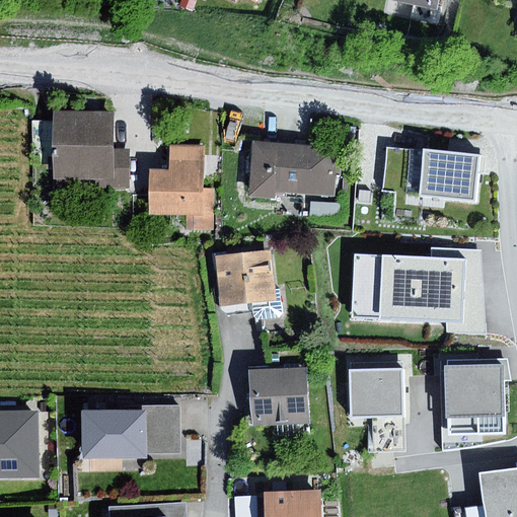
[(399,0),(435,8),(437,0),(399,0)]
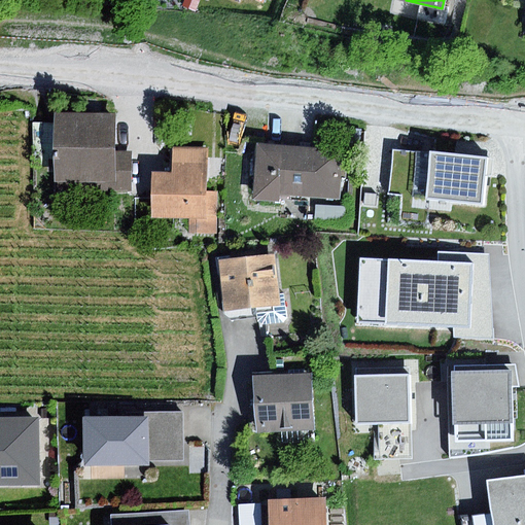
[(114,112),(54,111),(54,120),(54,158),(53,179),(93,180),(93,190),(130,190),(131,148),(114,148),(114,112)]
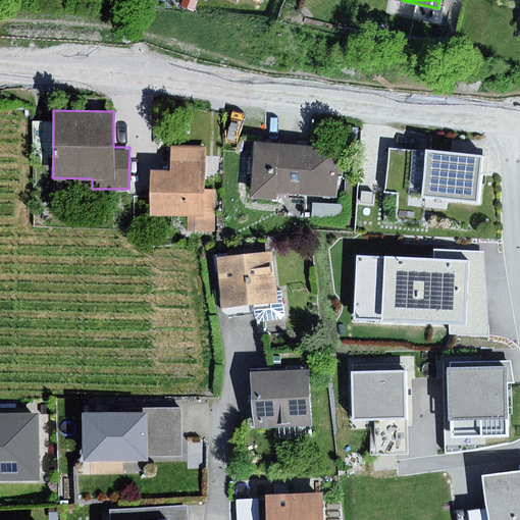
[(53,156),(53,119),(32,119),(32,156),(53,156)]
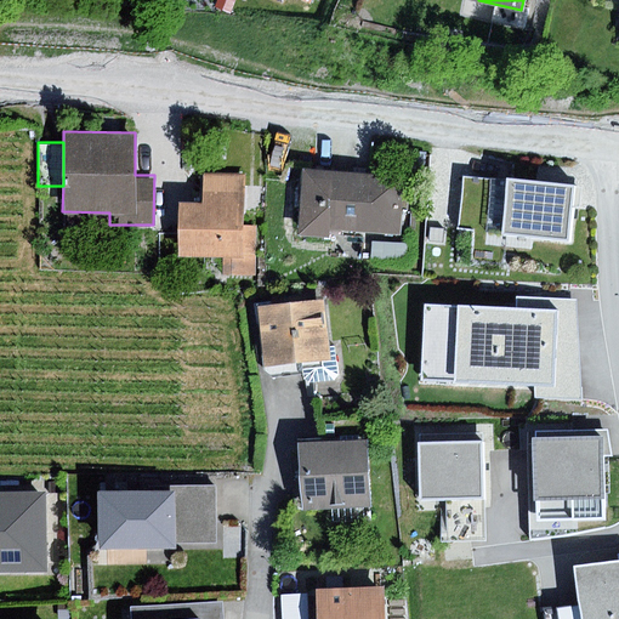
[(402,176),(301,166),(294,234),(328,237),(329,227),(397,233),(402,176)]
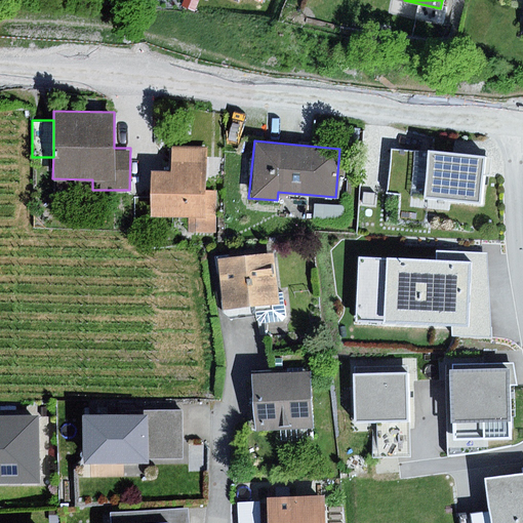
[(169,171),(152,170),(152,214),(187,214),(187,231),(214,231),(215,189),(206,188),(206,147),(170,146),(169,171)]
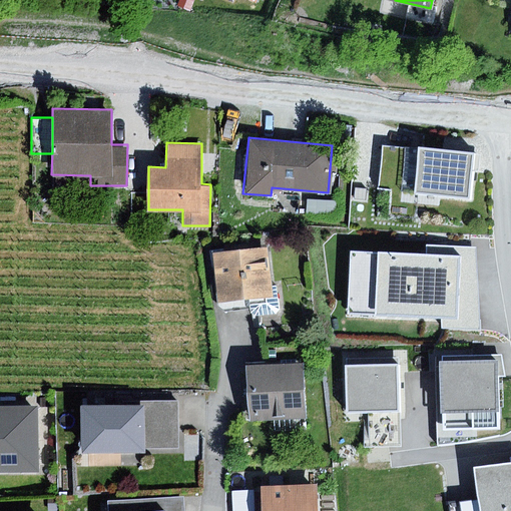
[(413,188),(417,146),(381,143),(377,185),(413,188)]
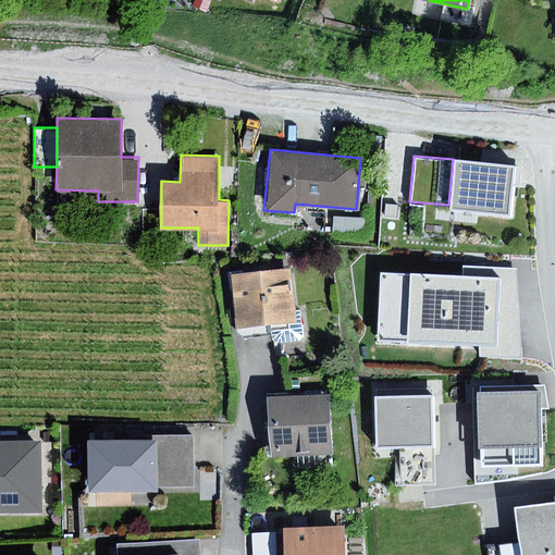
[(512,164),(453,159),(448,205),(448,209),(507,214),(512,164)]
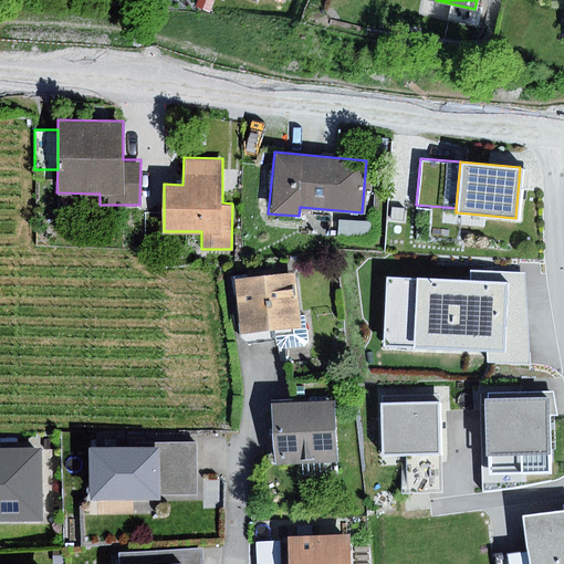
[(403,206),(390,205),(389,218),(401,219),(403,206)]
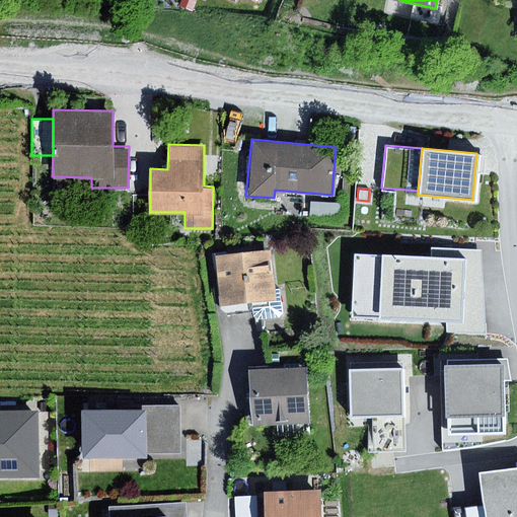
[(270,248),(214,255),(220,305),(250,301),(252,316),(257,318),(278,315),(282,309),(279,286),(275,287),(270,248)]
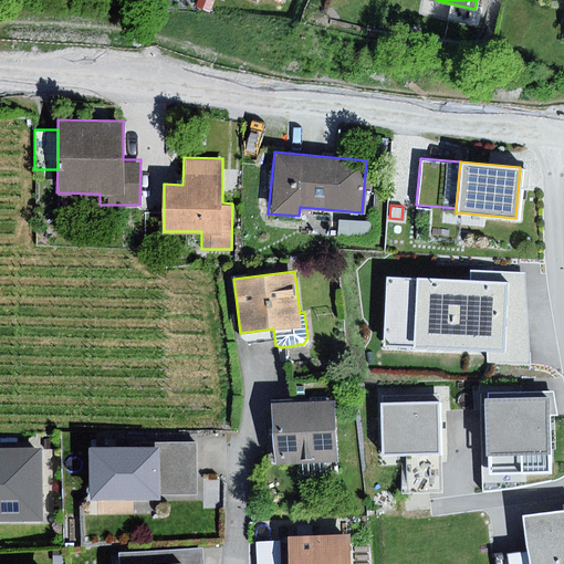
[(521,284),(400,279),(398,344),(488,348),(488,359),(518,361),(521,284)]
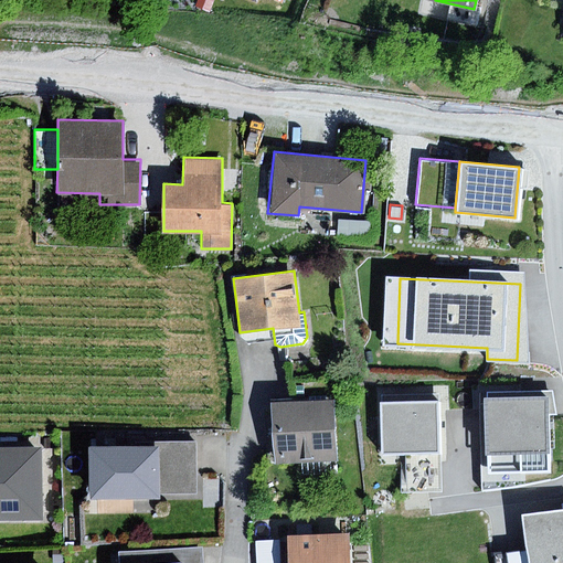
[(335,400),(272,402),(275,463),(337,459),(335,400)]
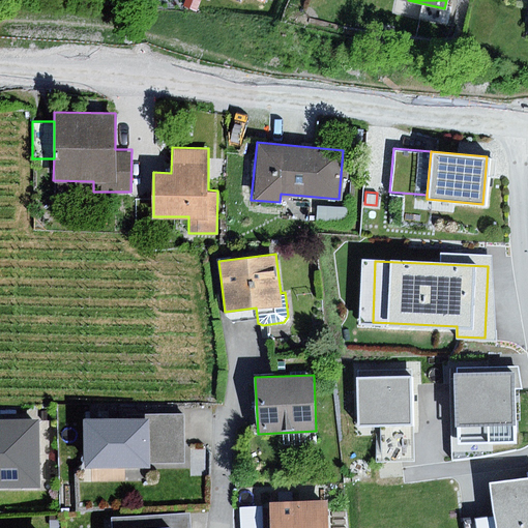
[(411,375),(357,376),(358,423),(380,423),(412,422),(411,375)]
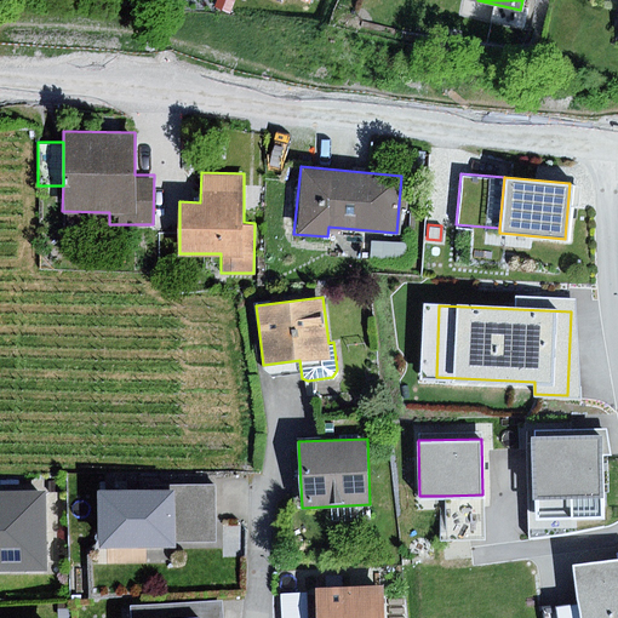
[(605,439),(534,439),(534,497),(570,497),(570,520),(605,520),(605,439)]
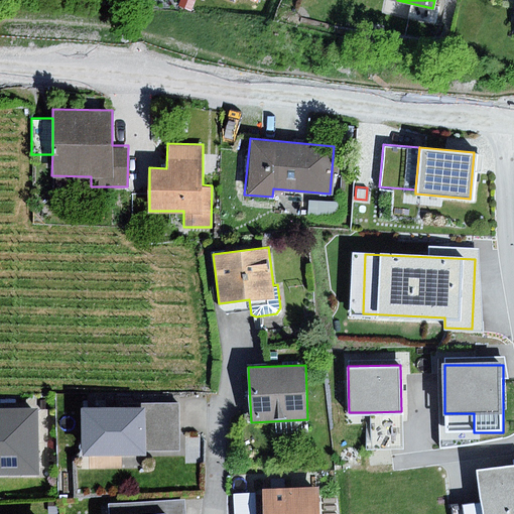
[(143,402),(143,406),(144,450),(178,450),(178,401),(143,402)]
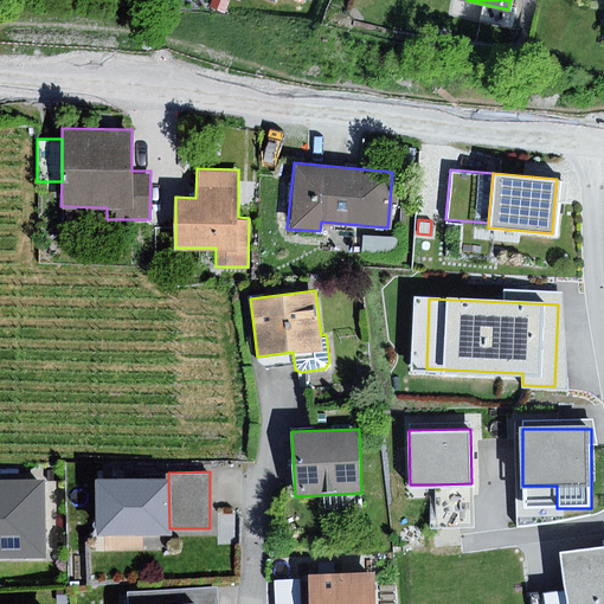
[(168,477),(95,480),(96,533),(169,532),(169,528),(168,477)]
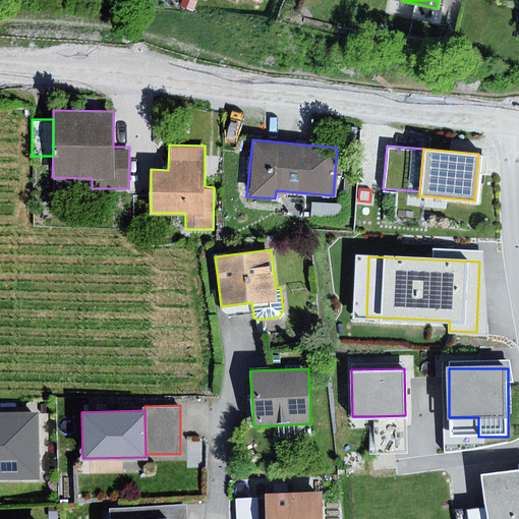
[(39,412),(0,412),(0,479),(39,479),(39,412)]
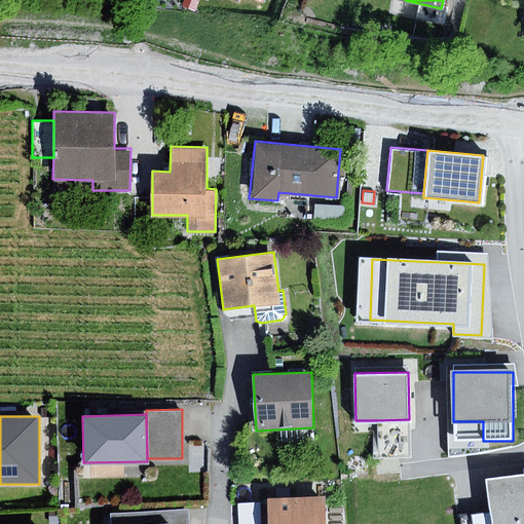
[(410,455),(409,419),(377,420),(378,456),(410,455)]
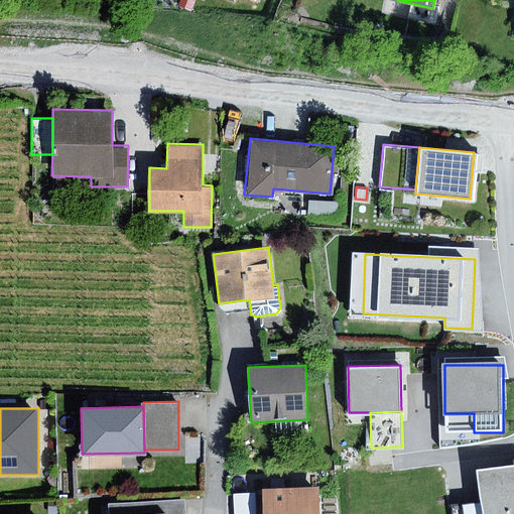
[(513,513),(513,465),(477,470),(481,500),(482,513),(513,513)]
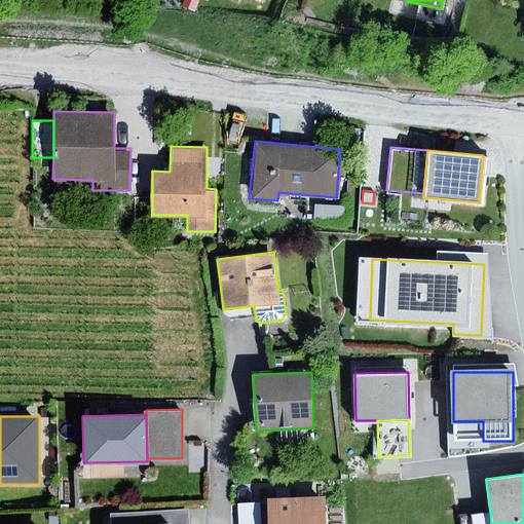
[(325,523),(324,495),(267,498),(268,523),(325,523)]
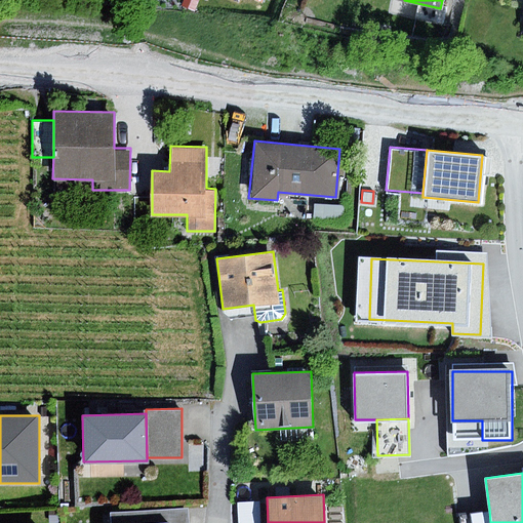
[(110,511),(110,522),(159,522),(166,522),(187,522),(186,507),(110,511)]
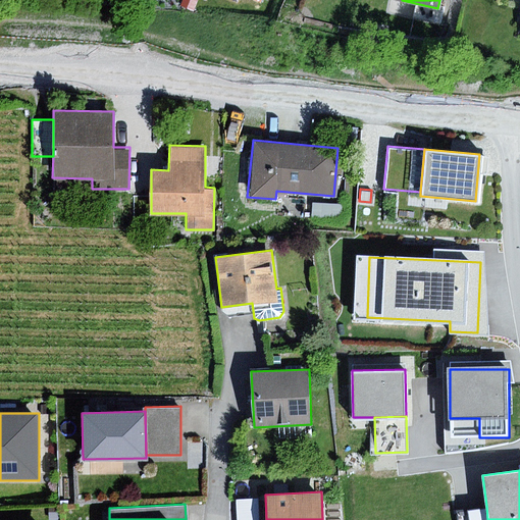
[(487,519),(486,506),(456,510),(456,519),(487,519)]
